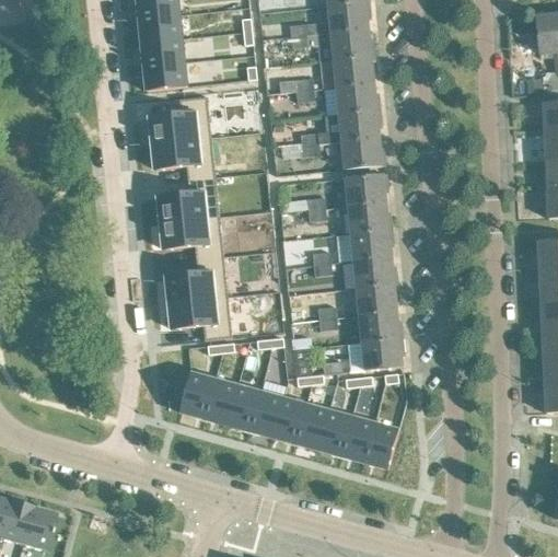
[(136,0),(139,19),(178,14),(176,0),(136,0)]
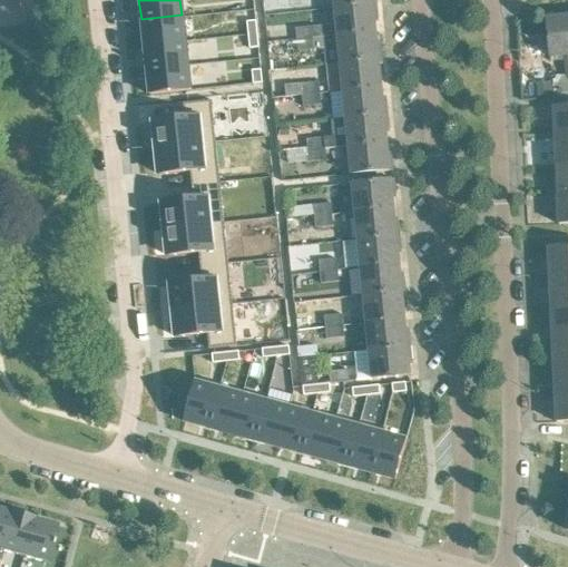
[(375,0),(333,5),(335,32),(374,29),(373,19),(376,18),(375,0)]
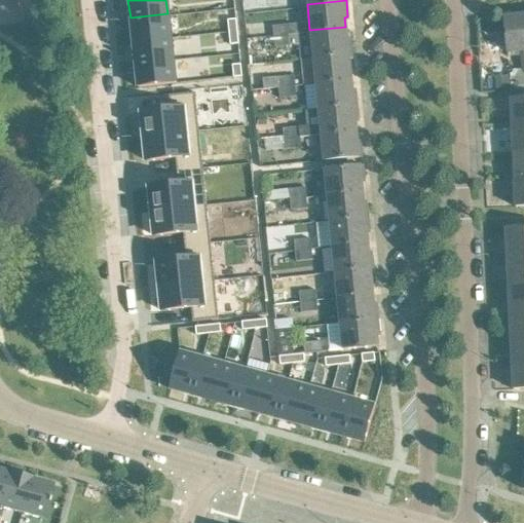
[(523,48),(523,12),(519,13),(519,9),(502,11),(506,50),(523,48)]
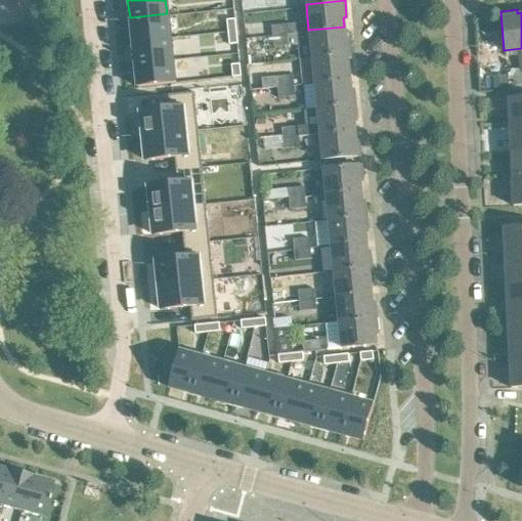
[(167,13),(130,17),(132,40),(169,36),(167,13)]
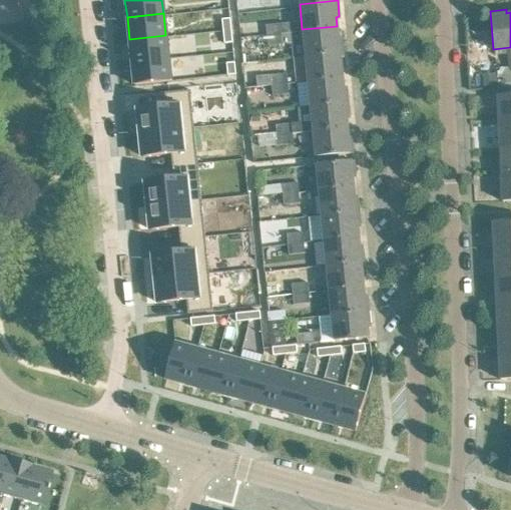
[(228,16),(220,17),(221,29),(229,28),(228,16)]
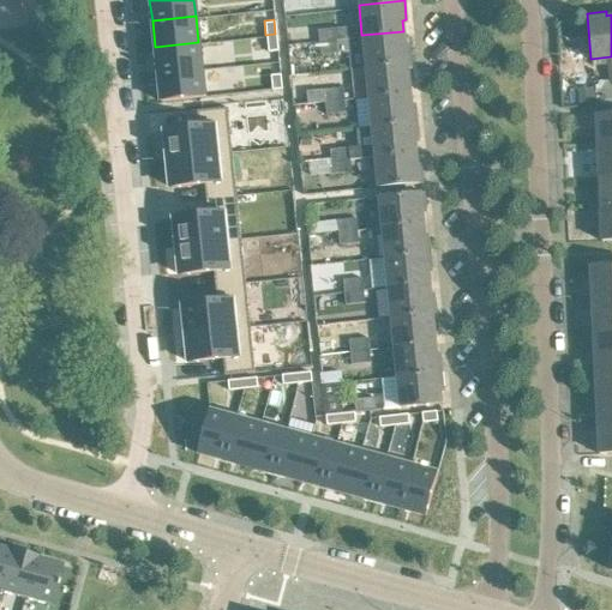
[(336,25),(316,28),(317,38),(337,37),(336,25)]
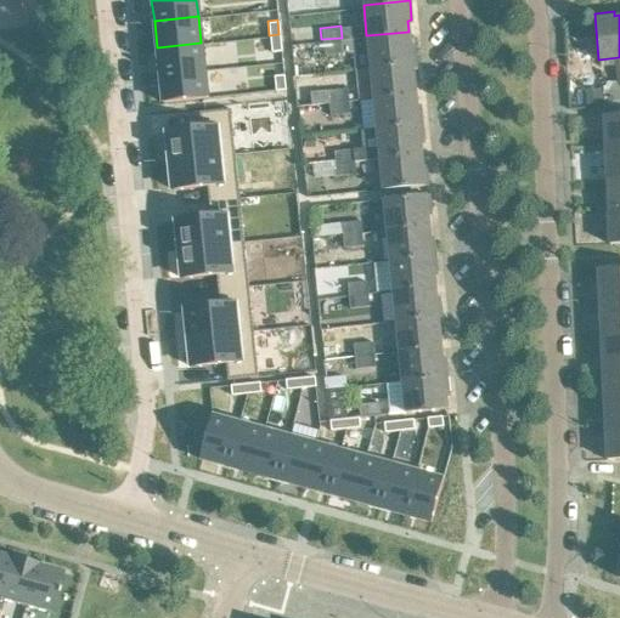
[(409,32),(366,35),(370,66),(416,61),(413,41),(410,43),(409,32)]
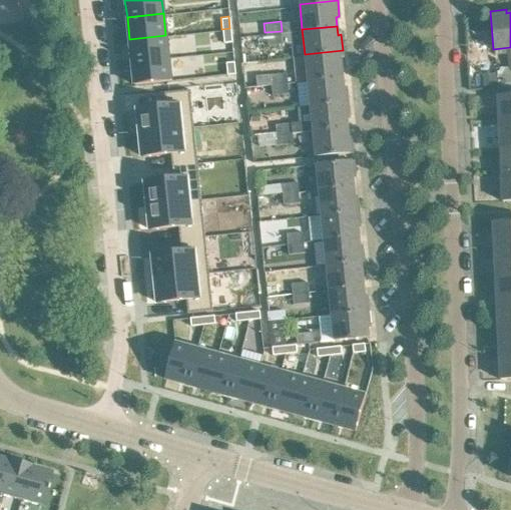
[(229,28),(221,29),(223,41),(231,40),(229,28)]
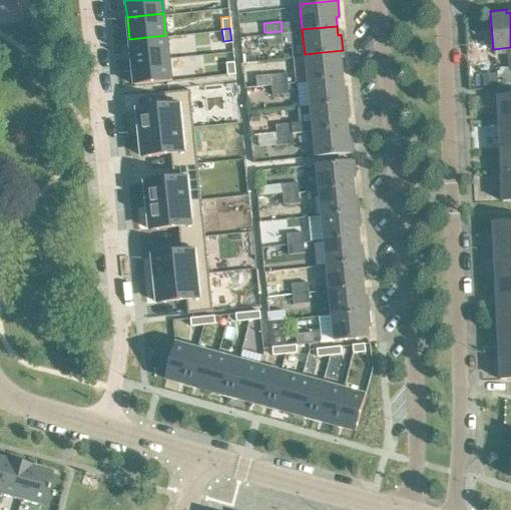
[(282,31),(265,32),(266,44),(283,42),(282,31)]
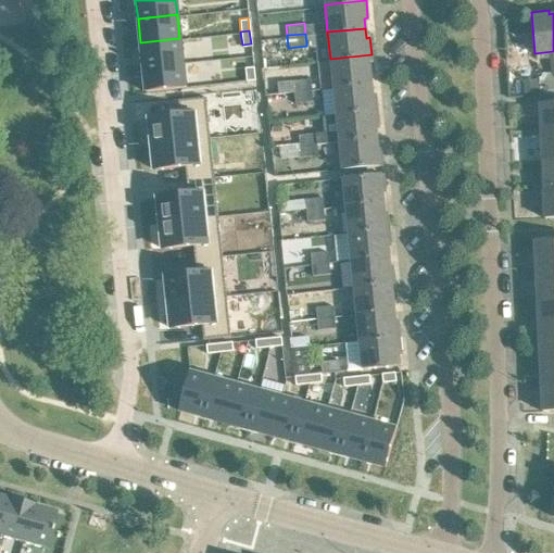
[(179,38),(140,42),(142,65),(181,61),(179,38)]
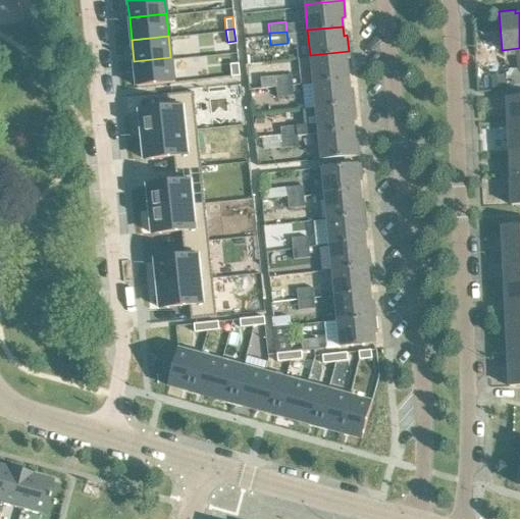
[(349,51),(310,55),(312,81),(348,78),(347,68),(350,67),(349,51)]
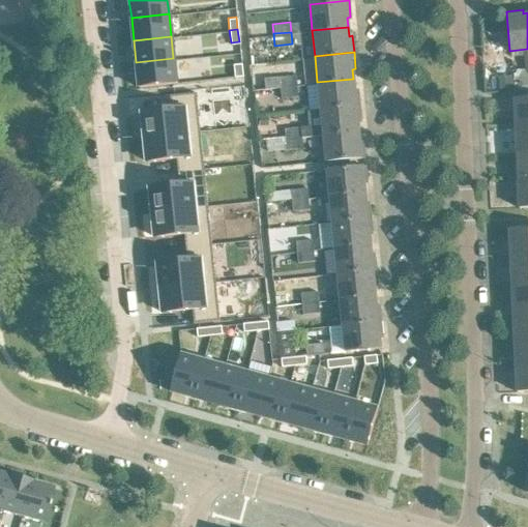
[(173,58),(136,62),(139,86),(175,82),(173,58)]
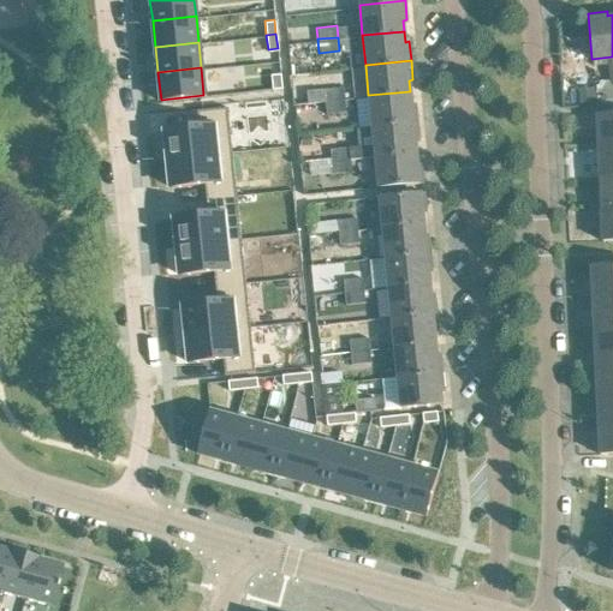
[(280,72),(271,73),(272,88),(281,87),(280,72)]
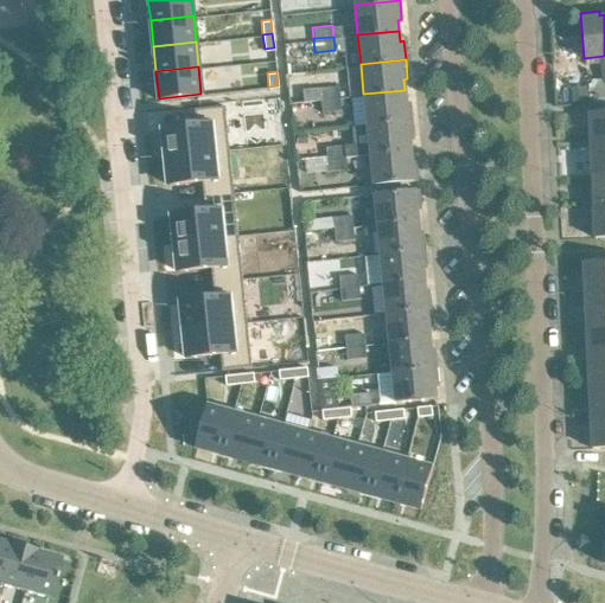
[(604,100),(604,79),(586,82),(588,101),(604,100)]
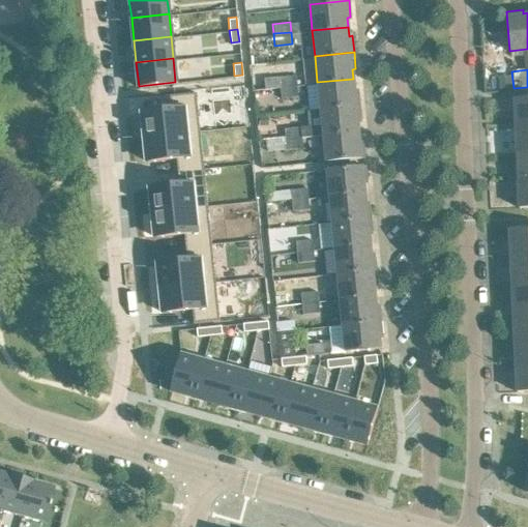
[(295,74),(264,77),(265,87),(279,86),(296,84),(295,74)]
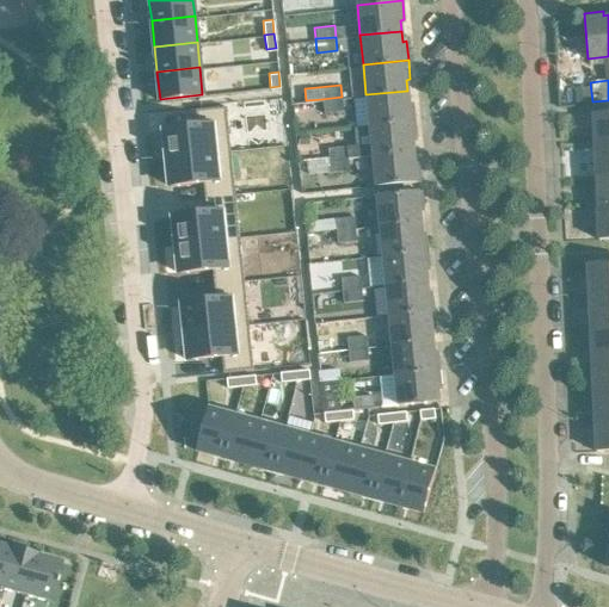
[(407,91),(365,94),(369,124),(414,119),(412,100),(408,100),(407,91)]
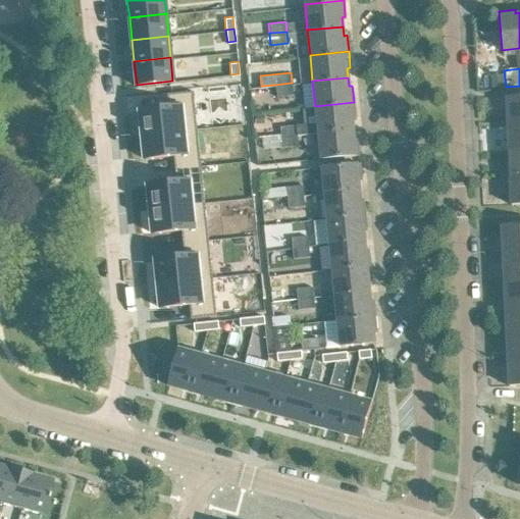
[(292,83),(274,85),(275,95),(293,94),(292,83)]
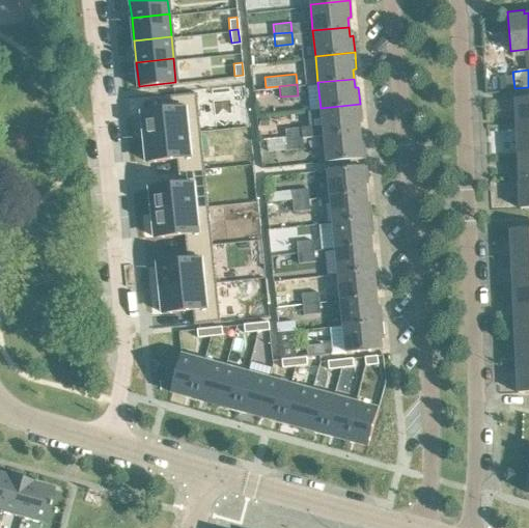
[(170,107),(141,110),(143,135),(199,130),(195,91),(169,93),(170,107)]
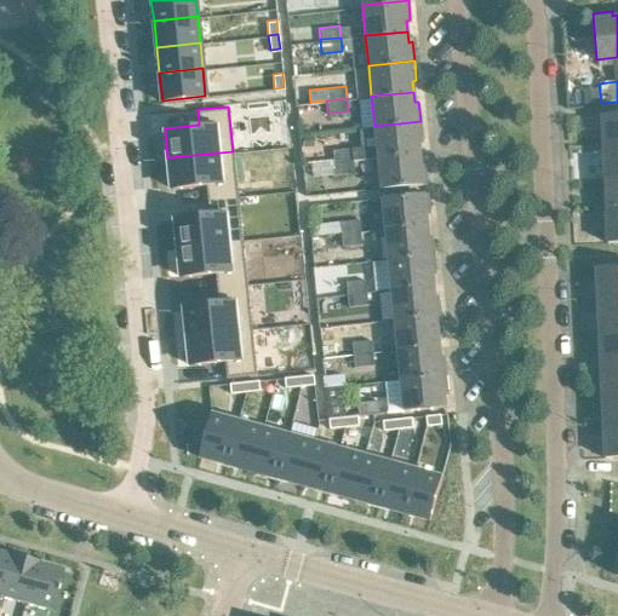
[(617,111),(600,114),(602,145),(617,144),(617,111)]
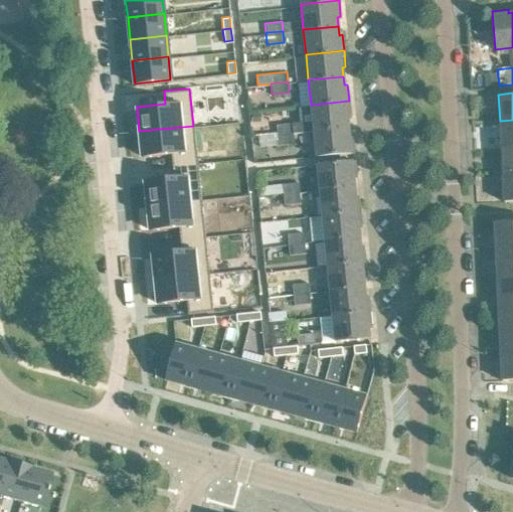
[(349,101),(311,105),(313,130),(348,127),(347,117),(350,117),(349,101)]
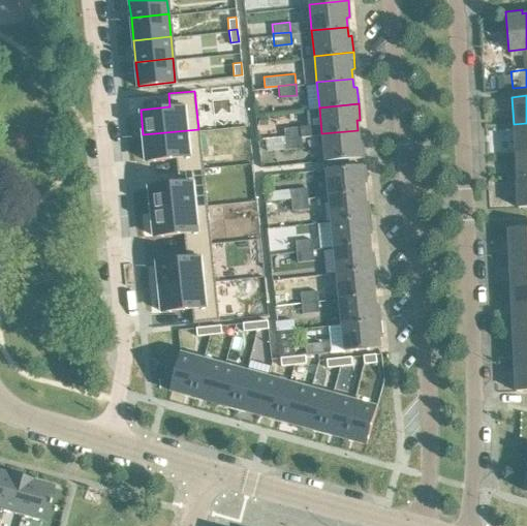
[(257,115),(258,123),(268,122),(268,114),(257,115)]
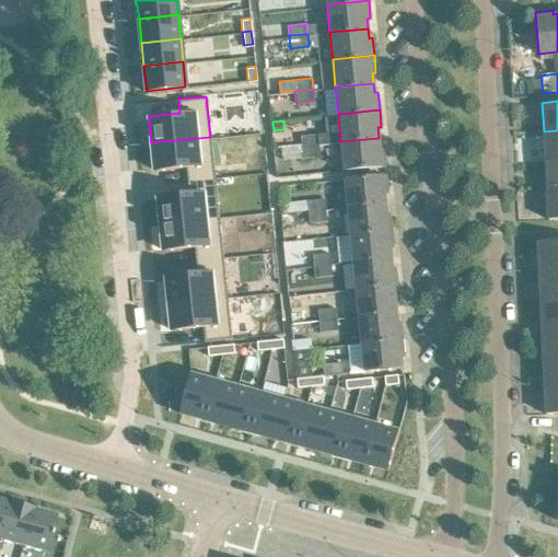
[(557,159),(557,130),(544,131),(545,160),(557,159)]
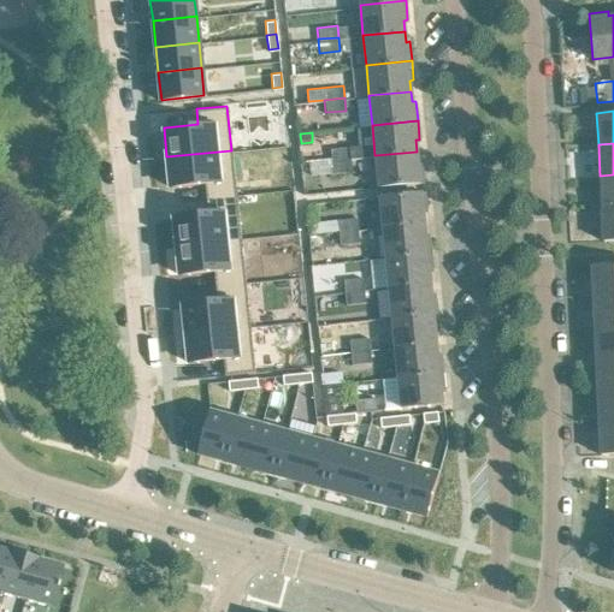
[(358,144),(329,147),(330,159),(350,158),(359,156),(358,144)]
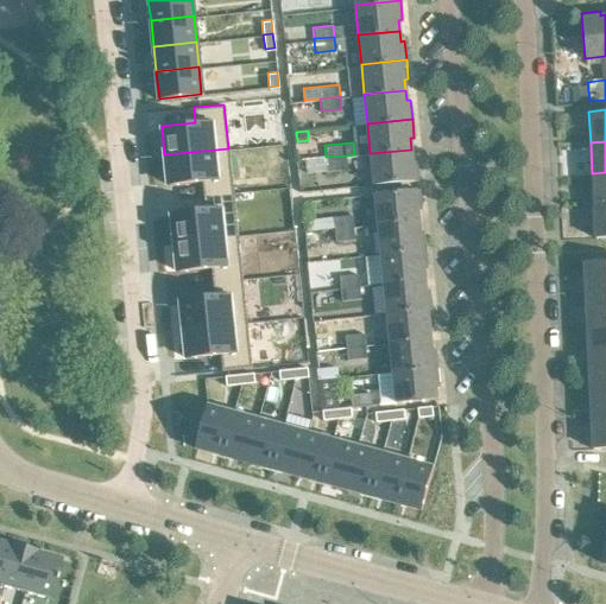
[(165,165),(162,165),(163,179),(168,179),(168,183),(201,179),(203,195),(233,191),(228,148),(164,154),(165,165)]
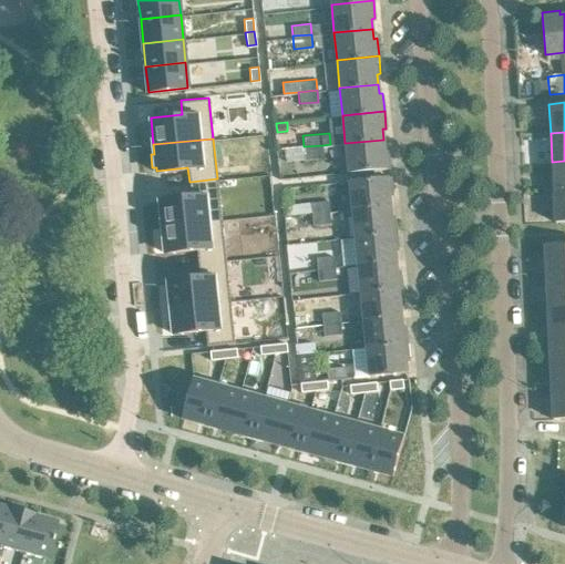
[(383,140),(345,143),(348,171),(390,166),(388,149),(383,149),(383,140)]
